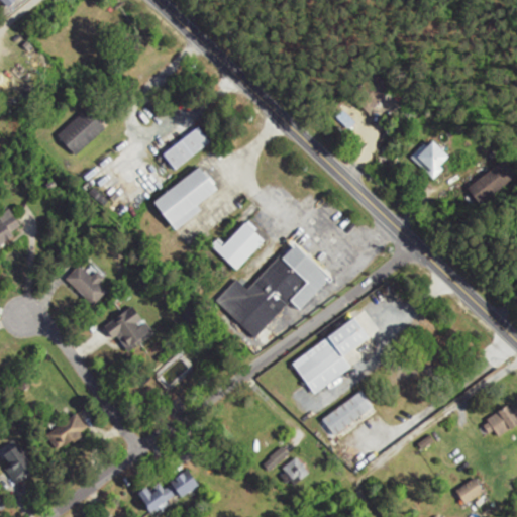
[(0,0),(10,10),(19,1),(18,0),(0,0)]
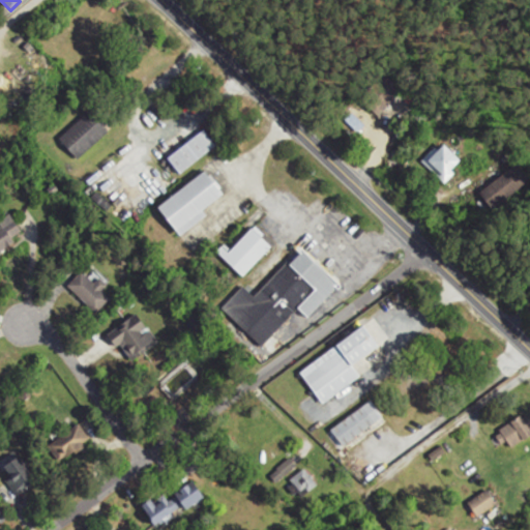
[(79,159),(109,131),(89,111),(59,139),(79,159)]
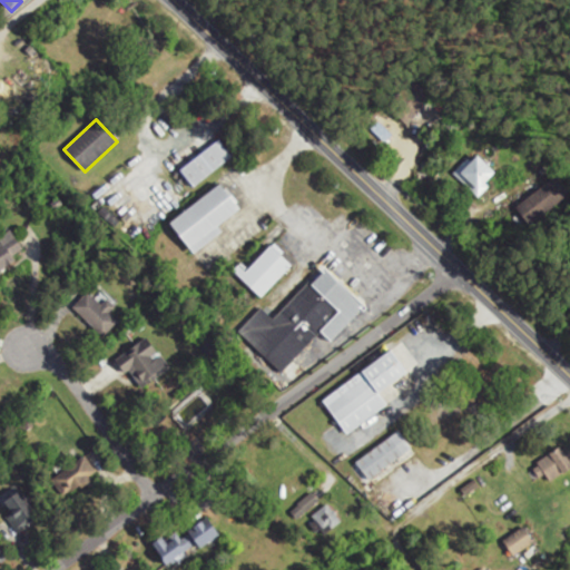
[(180,173),(195,189),(233,157),(219,140),(180,173)]
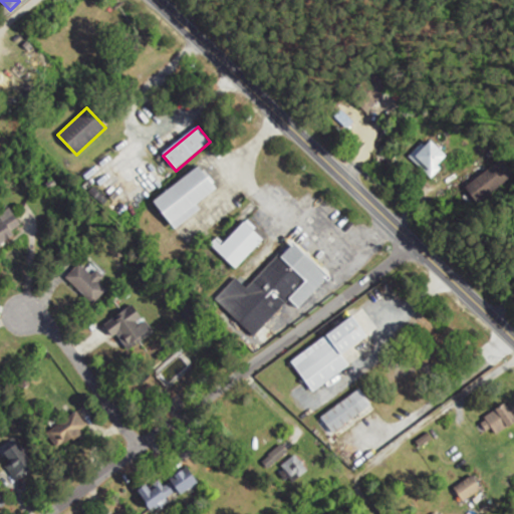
[(449,160),(433,144),(414,163),(430,179),(449,160)]
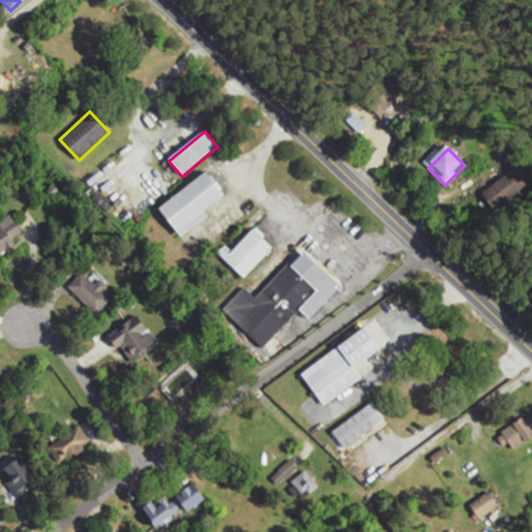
[(531,184),(531,180),(521,165),(483,195),(497,212),(531,184)]
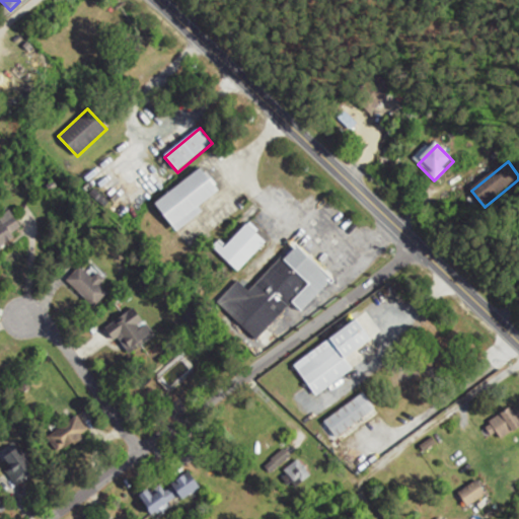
[(155,203),(174,230),(223,197),(204,168),(155,203)]
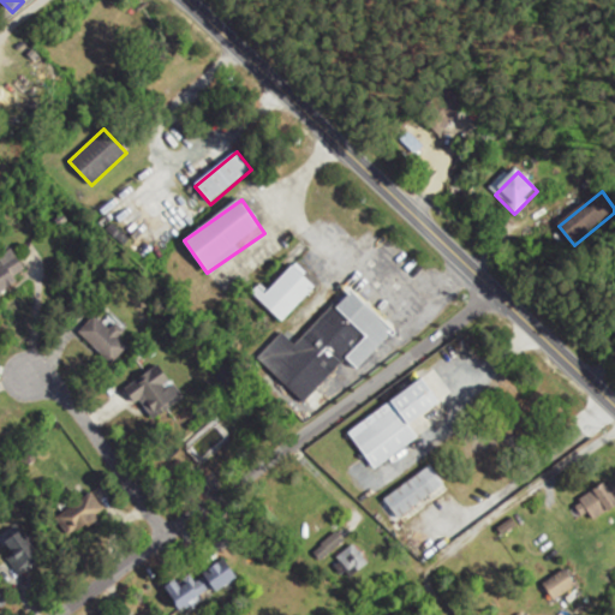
[(266,293),(258,286),(250,294),(282,324),(317,288),(293,266),(266,293)]
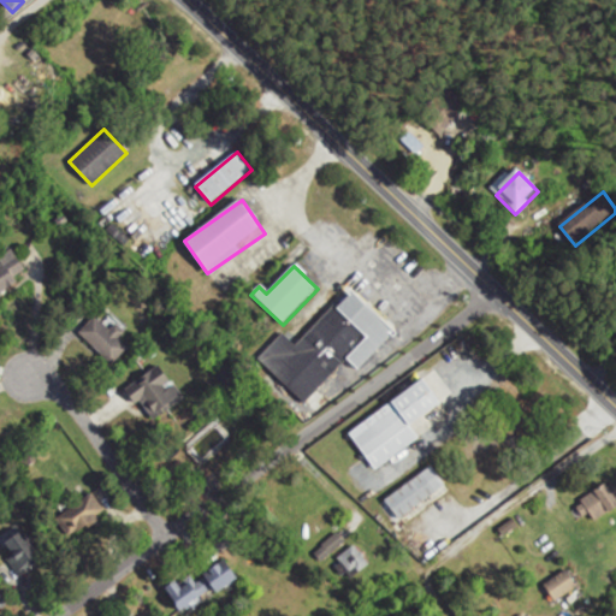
[(296,347),(282,333),(258,360),(307,406),(320,391),(329,398),(351,374),(355,378),(397,332),(350,289),(296,347)]
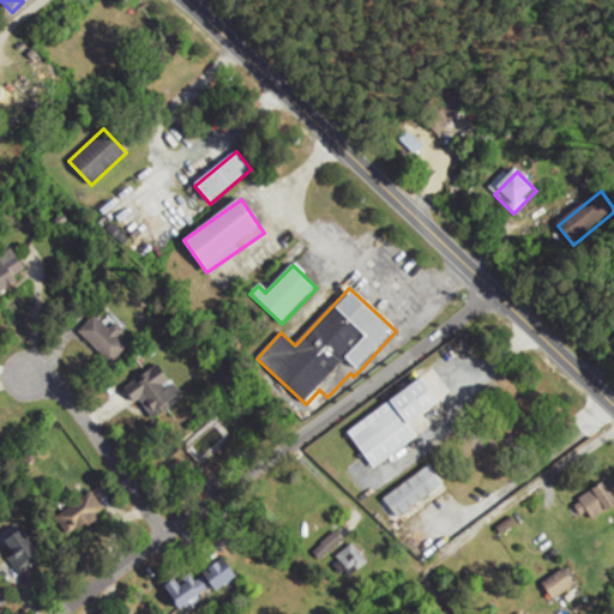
[(115,325),(109,331),(95,317),(79,333),(112,365),(128,348),(119,339),(125,333),(115,325)]
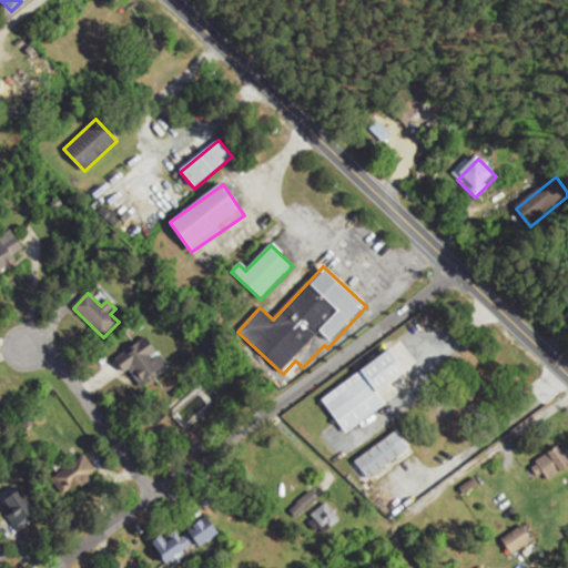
[(170,369),(149,337),(118,358),(139,391),(170,369)]
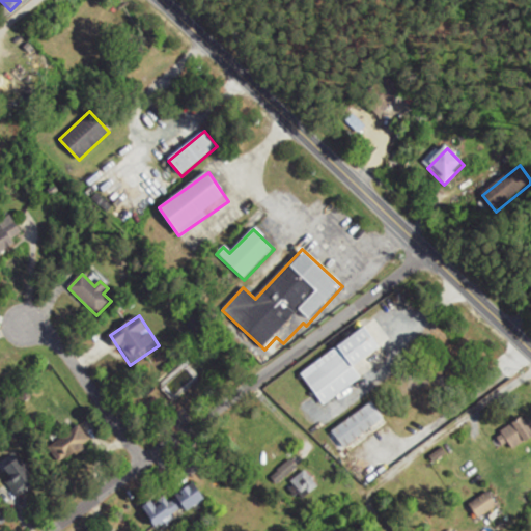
[(339,347),(342,353),(305,379),(322,404),(388,361),(367,329),(339,347)]
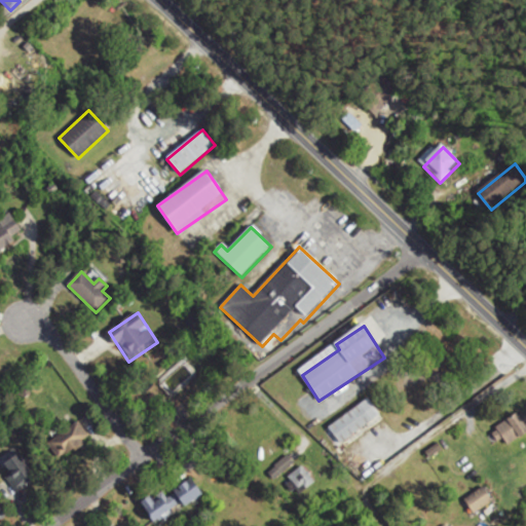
[(328,427),(341,446),(381,417),(369,399),(328,427)]
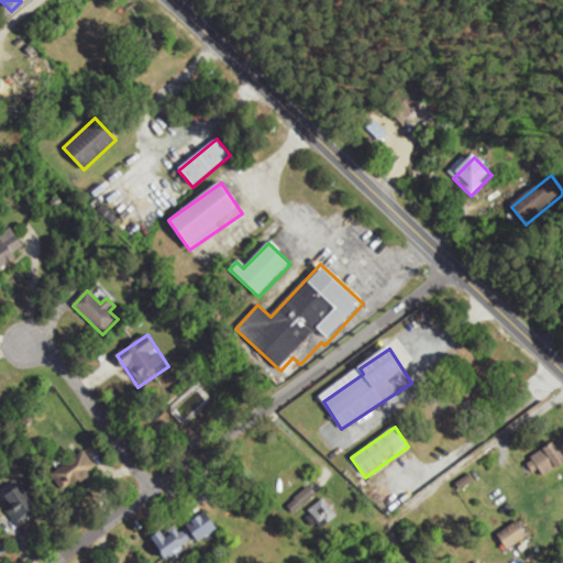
[(540,479),(562,466),(562,457),(555,443),(529,459),(540,479)]
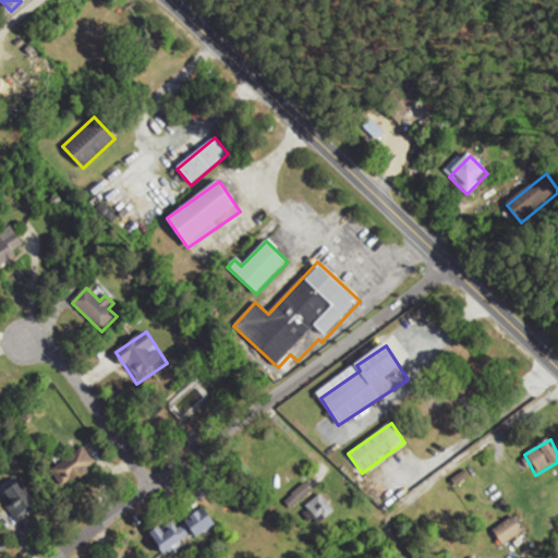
[(96,469),(85,448),(50,468),(62,488),(96,469)]
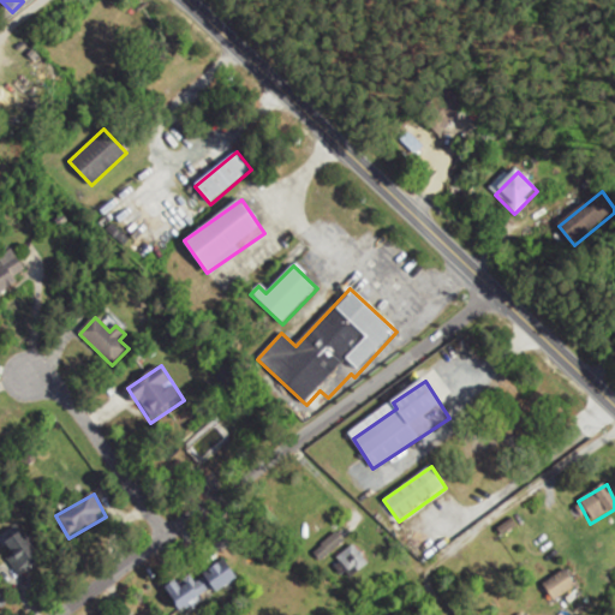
[(1,544),(22,574),(37,563),(17,533),(1,544)]
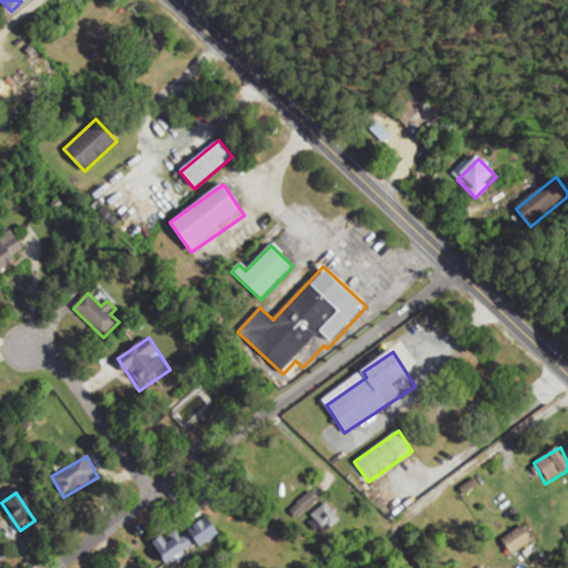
[(341,519),(324,503),(311,516),(326,533),(341,519)]
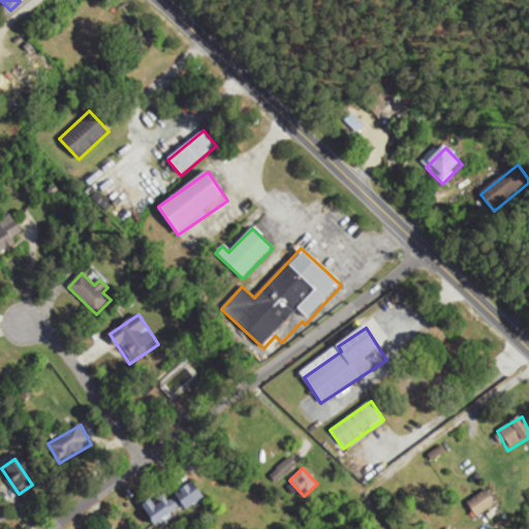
[(156,528),(206,501),(195,481),(146,509),(156,528)]
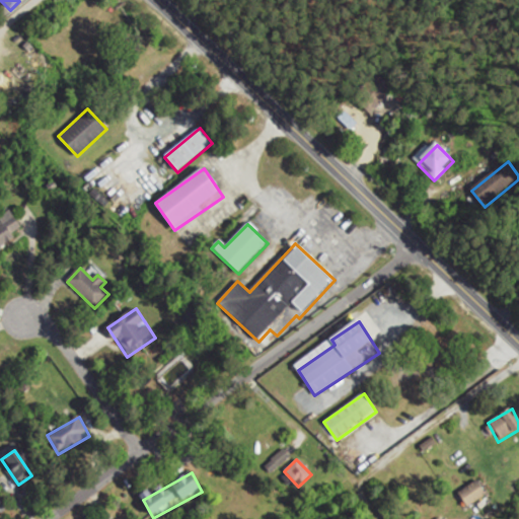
[(456,494),(466,509),(488,496),(477,480),(456,494)]
